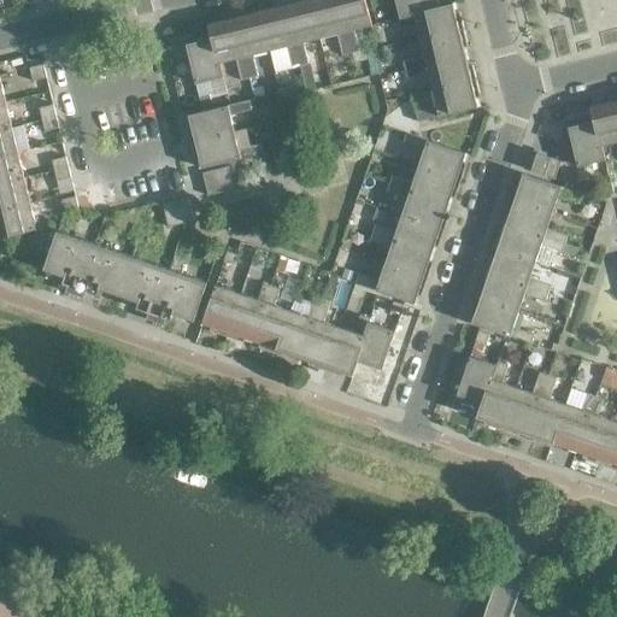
[(300,65),(283,0),(276,0),(272,1),(274,9),(260,12),(270,51),(287,47),(292,68),(300,65)]
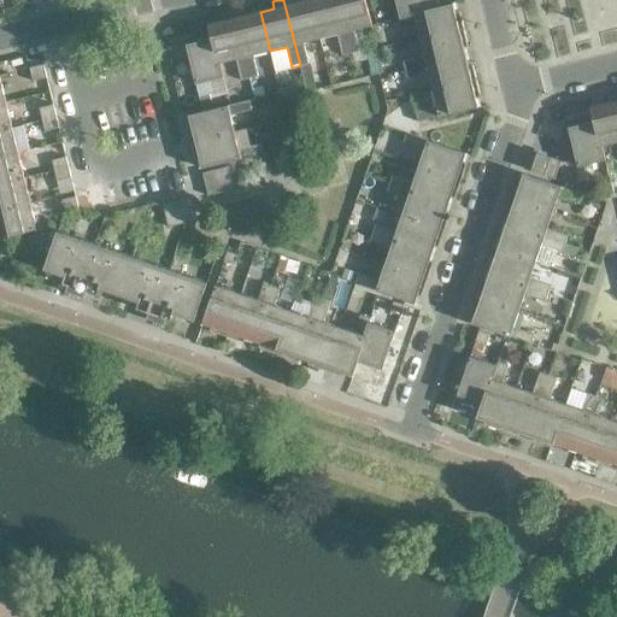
[(307,0),(297,3),(295,0),(283,0),(300,65),(309,64),(303,42),(321,39),(310,0),(307,0)]
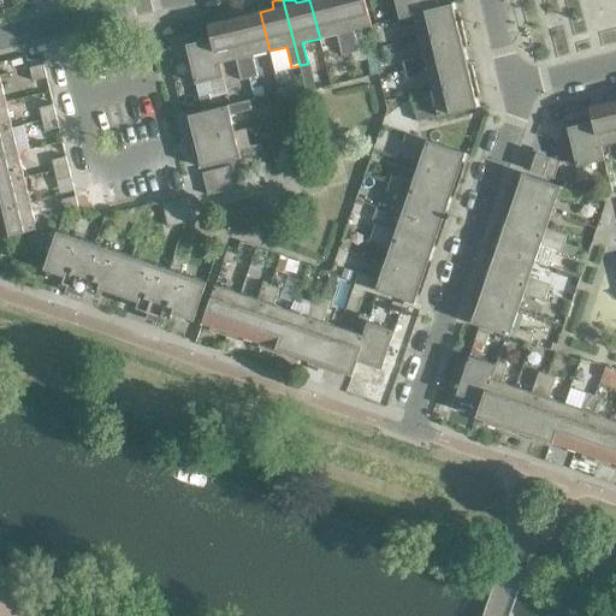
[(350,53),(337,0),(309,0),(320,39),(337,35),(342,55),(350,53)]
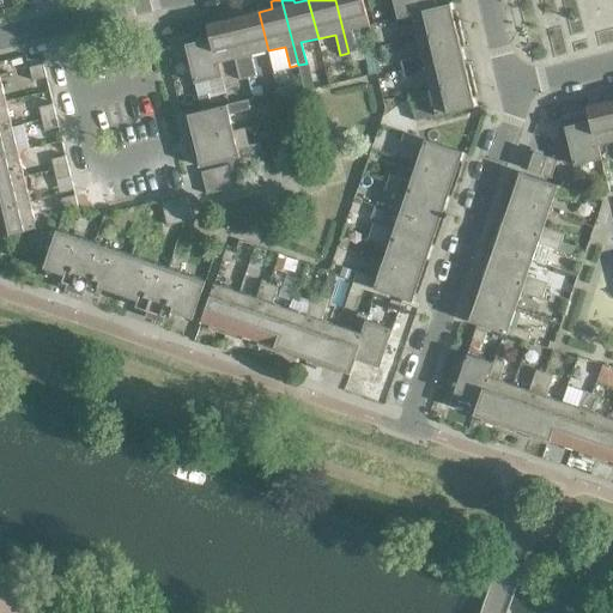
[(335,0),(349,53),(357,52),(351,30),(369,26),(363,0),(335,0)]
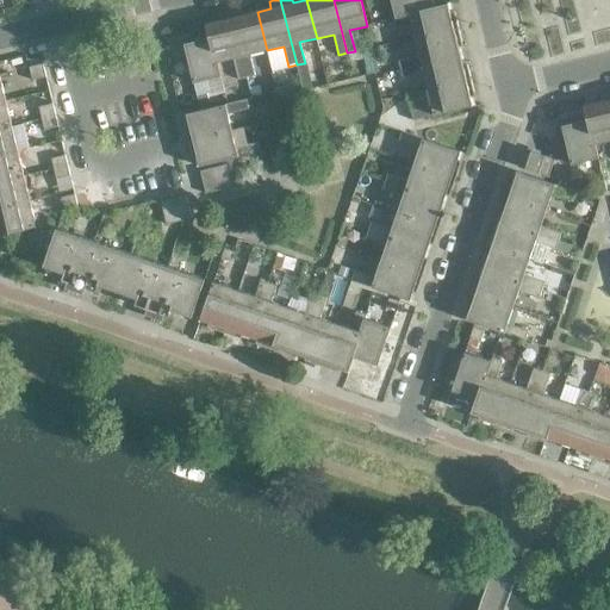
[(391,0),(396,18),(435,8),(435,7),(433,0),(391,0)]
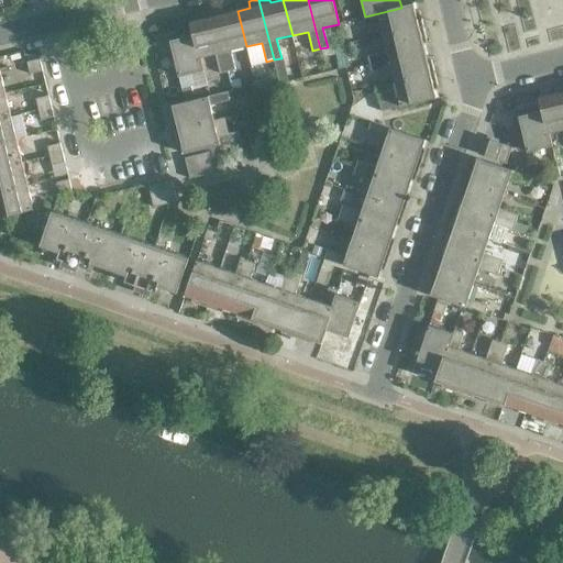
[(414,3),(401,7),(401,8),(365,17),(362,18),(364,26),(381,23),(384,37),(423,26),(419,10),(416,11),(414,3)]
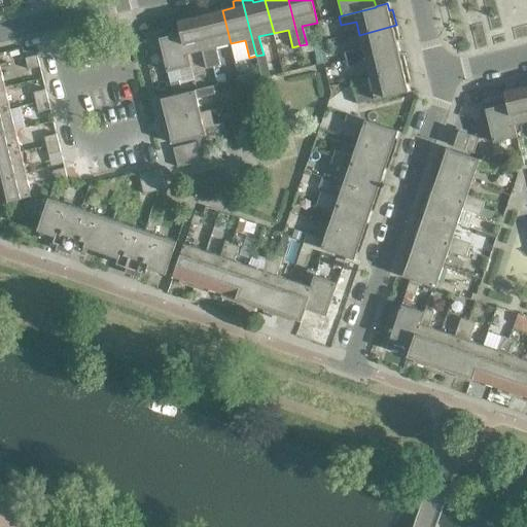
[(210,12),(209,7),(199,9),(213,67),(220,65),(216,47),(231,43),(222,10),(210,12)]
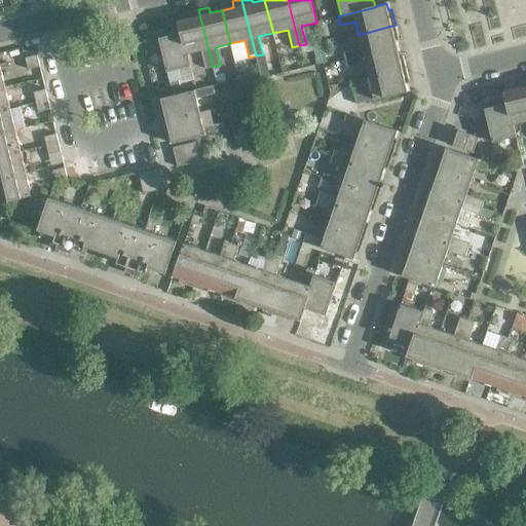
[(213,67),(198,9),(189,11),(190,17),(177,21),(180,33),(185,54),(188,53),(201,50),(205,68),(213,67)]
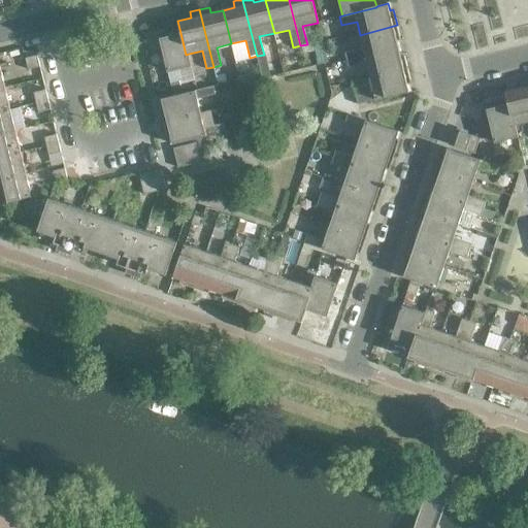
[(401,40),(397,25),(360,35),(363,47),(345,52),(348,59),(399,47),(397,41),(401,40)]
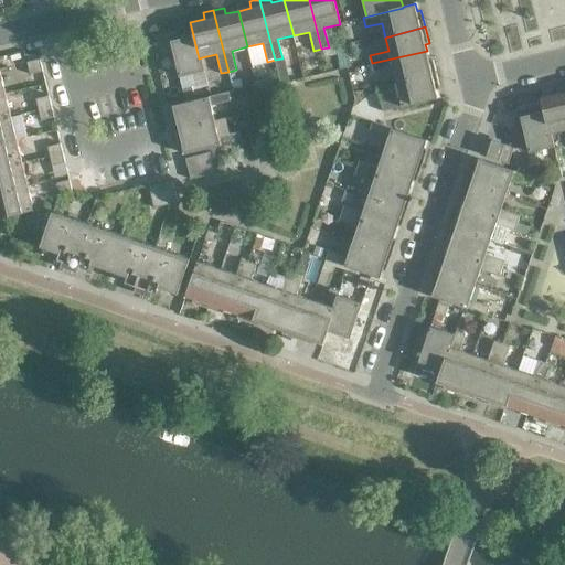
[(199,59),(193,35),(171,41),(180,76),(205,71),(202,57),(199,59)]
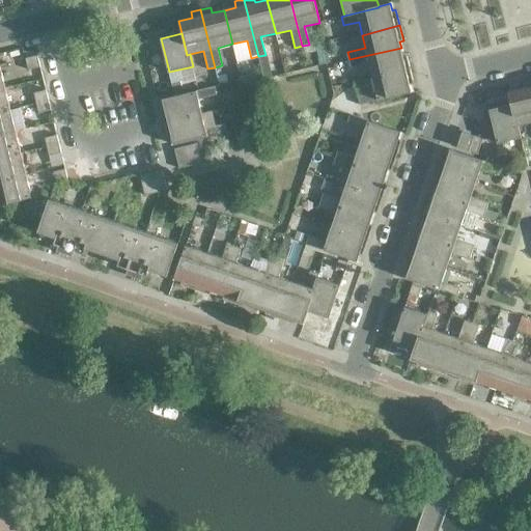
[(402,54),(401,48),(350,59),(351,66),(369,62),(372,77),(410,67),(407,53),(402,54)]
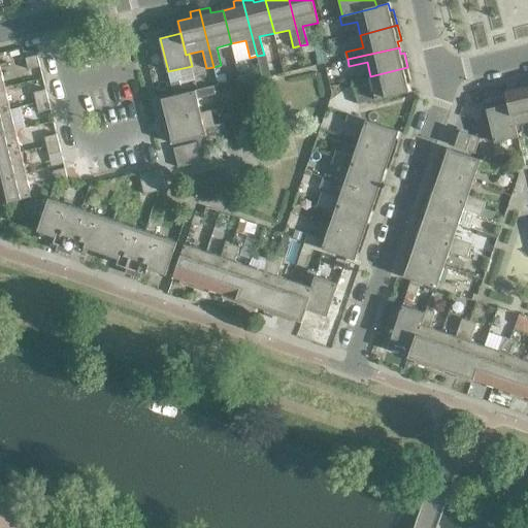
[(40,66),(37,55),(26,58),(28,69),(40,66)]
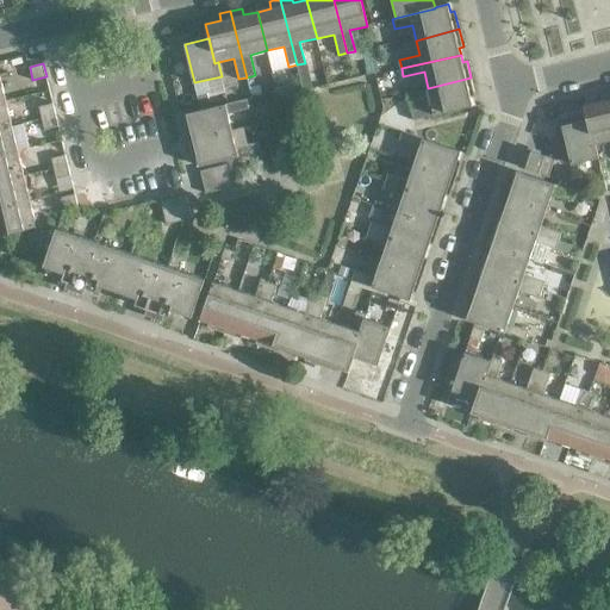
[(475,97),(471,78),(428,88),(431,106),(411,111),(414,120),(473,106),(471,98),(475,97)]
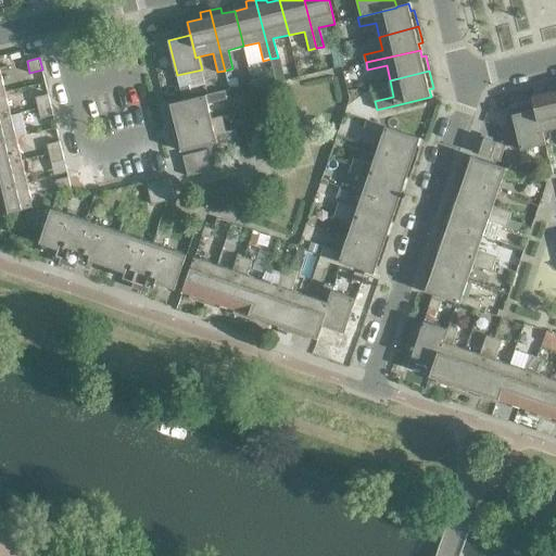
[(555,90),(554,84),(544,87),(545,92),(532,97),(535,109),(541,131),(543,131),(555,127),(555,90)]
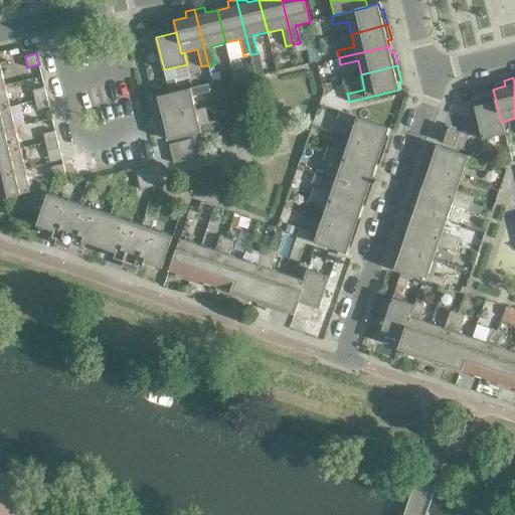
[(167,80),(169,90),(177,88),(175,78),(167,80)]
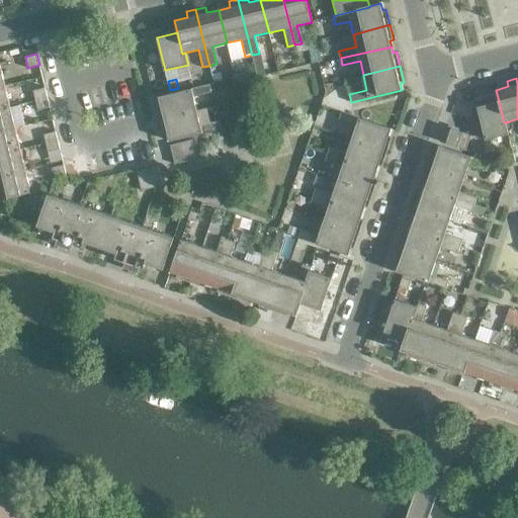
[(157,105),(161,120),(197,110),(193,96),(211,92),(209,84),(159,96),(160,104),(157,105)]
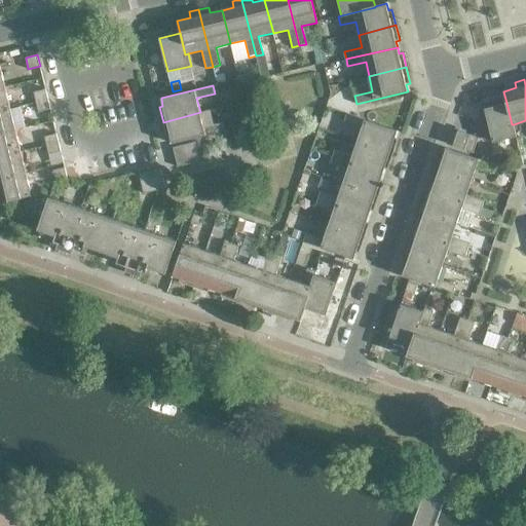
[(0,110),(10,109),(5,86),(0,87),(0,110)]
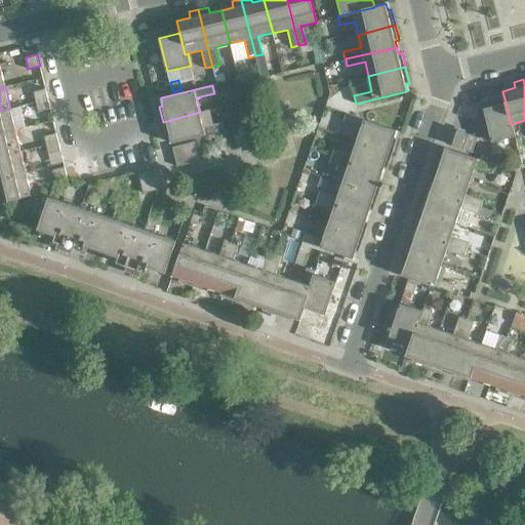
[(47,99),(45,89),(34,92),(36,102),(47,99)]
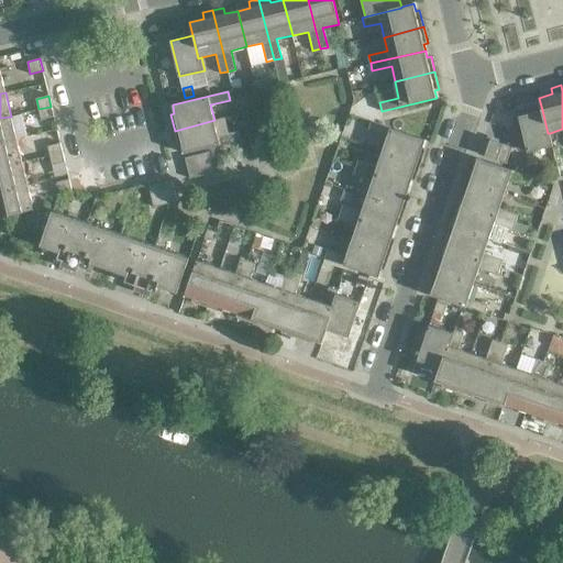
[(54,117),(51,107),(39,109),(42,120),(54,117)]
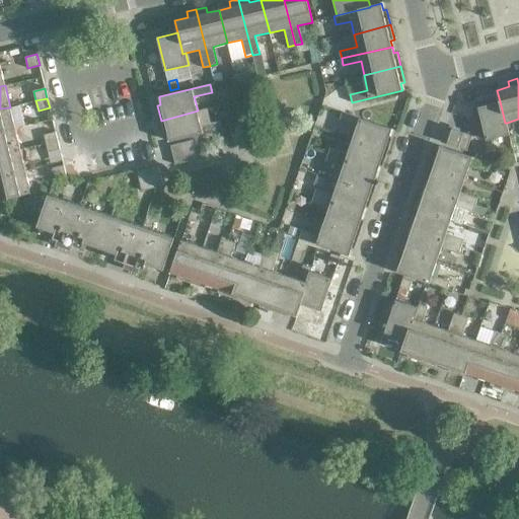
[(250,123),(244,99),(237,101),(242,124),(250,123)]
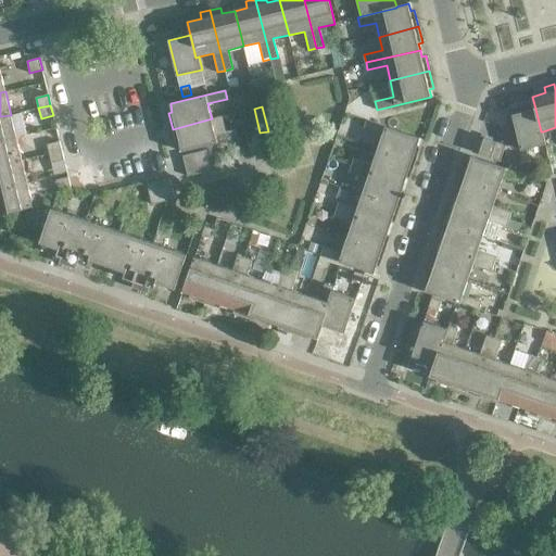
[(541,131),(535,109),(513,115),(521,150),(546,143),(543,131),(541,131)]
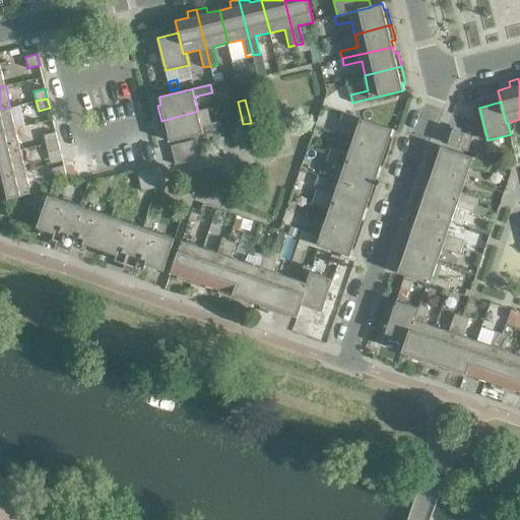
[(0,132),(15,128),(10,108),(0,109),(0,132)]
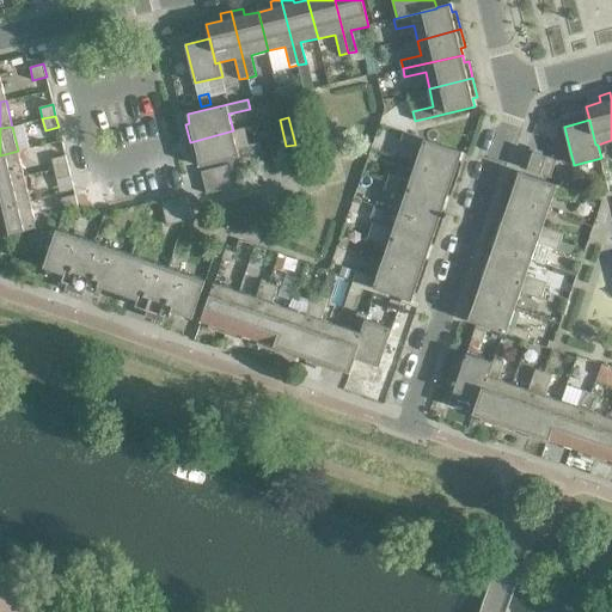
[(237,148),(233,130),(190,142),(195,160),(199,159),(200,167),(261,152),(258,142),(237,148)]
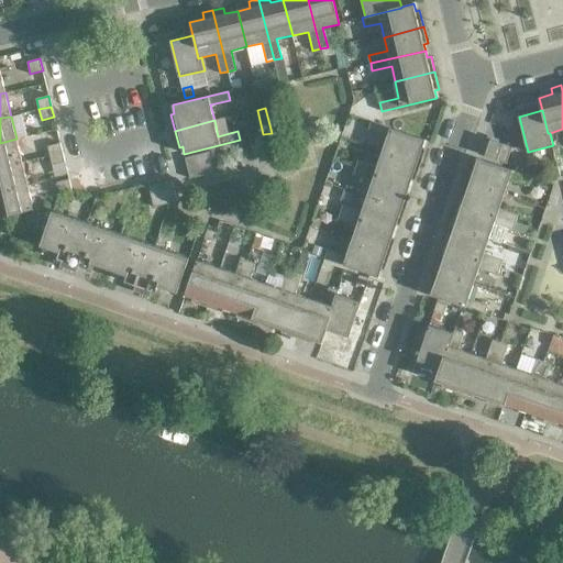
[(387,136),(383,152),(421,165),(427,148),(422,147),(424,140),(372,121),(368,130),(387,136)]
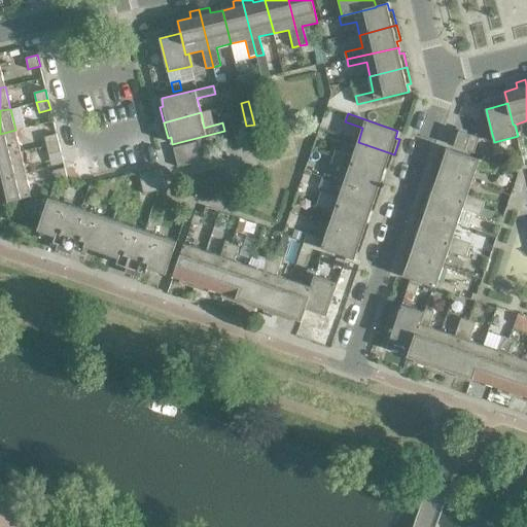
[(479,138),(453,129),(448,144),(473,152),(479,138)]
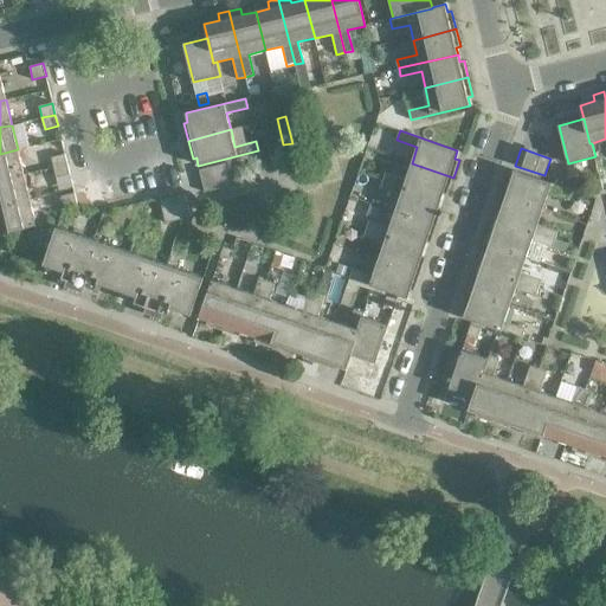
[(0,180),(24,174),(18,149),(0,154),(0,180)]
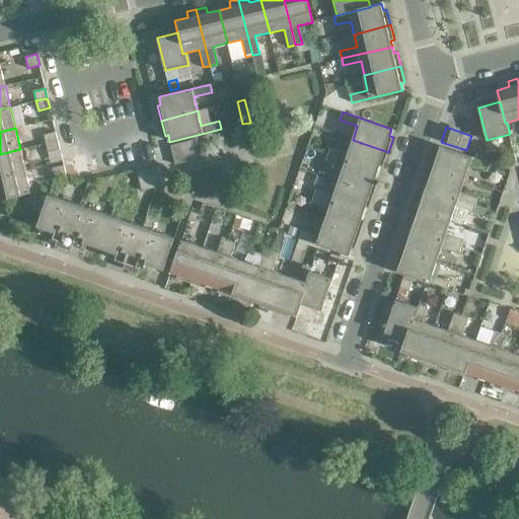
[(58,141),(56,132),(44,135),(46,144),(58,141)]
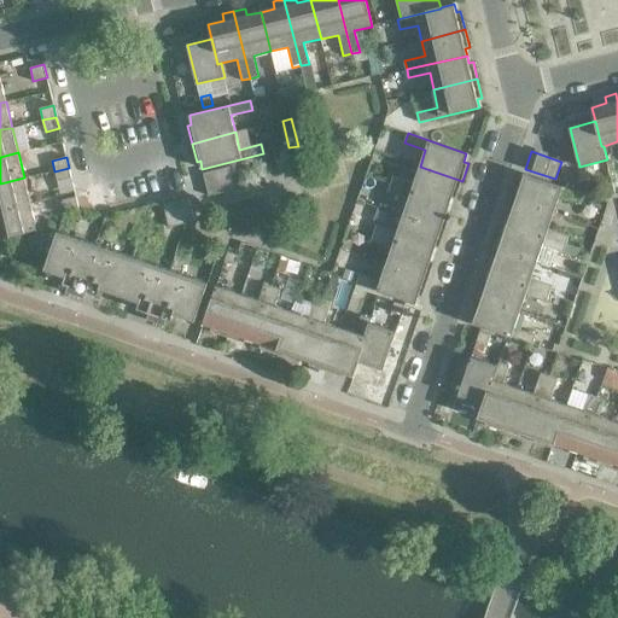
[(228,167),(203,174),(209,196),(234,190),(228,167)]
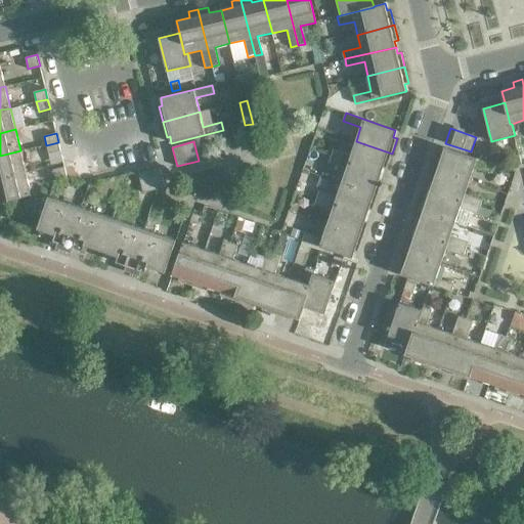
[(392,154),(356,141),(351,155),(334,149),(332,156),(381,173),(383,167),(387,169),(392,154)]
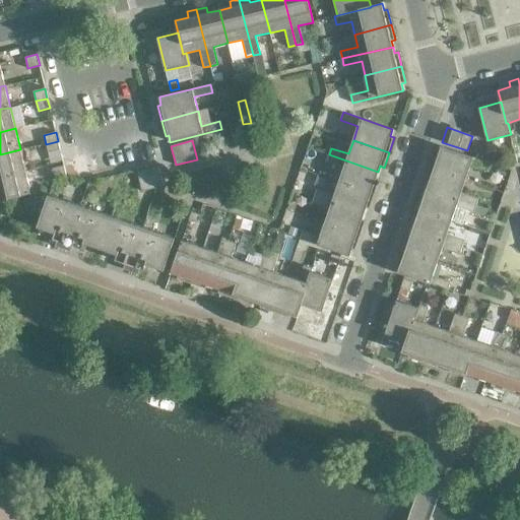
[(60,149),(58,141),(46,144),(49,152),(60,149)]
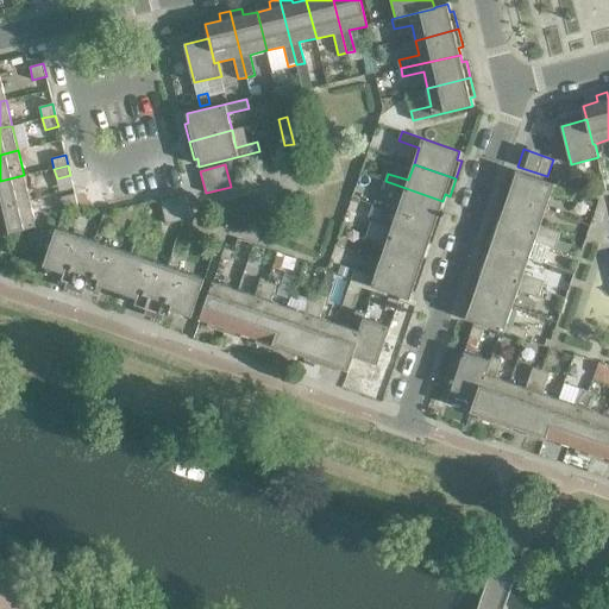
[(575,190),(515,170),(513,179),(509,177),(503,195),(545,209),(551,194),(571,200),(575,190)]
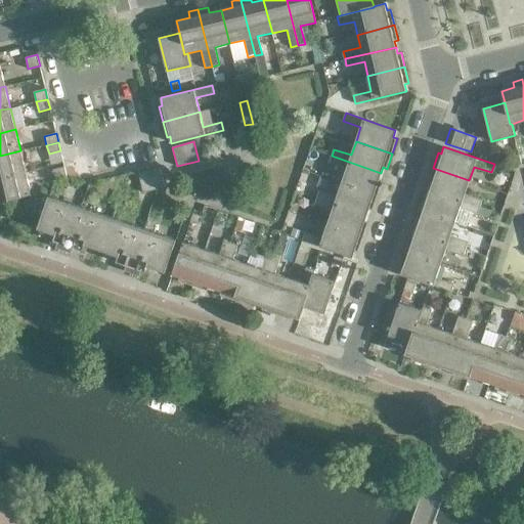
[(0,178),(27,172),(20,150),(0,156),(0,178)]
